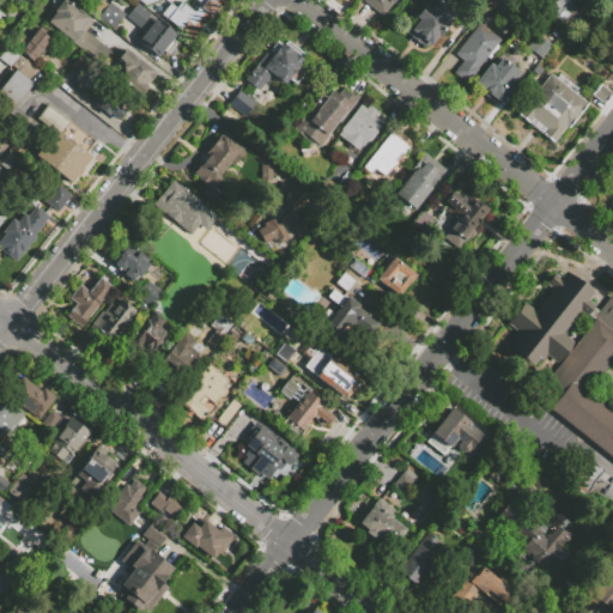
[(109,50),(97,64),(47,23),(55,13),(53,12),(62,0),(65,0),(92,22),(85,31),(109,50)]
